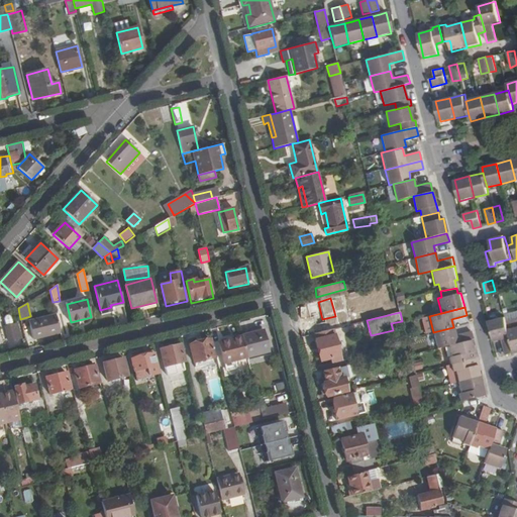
[(33,338),(61,331),(57,315),(29,322),(33,338)]
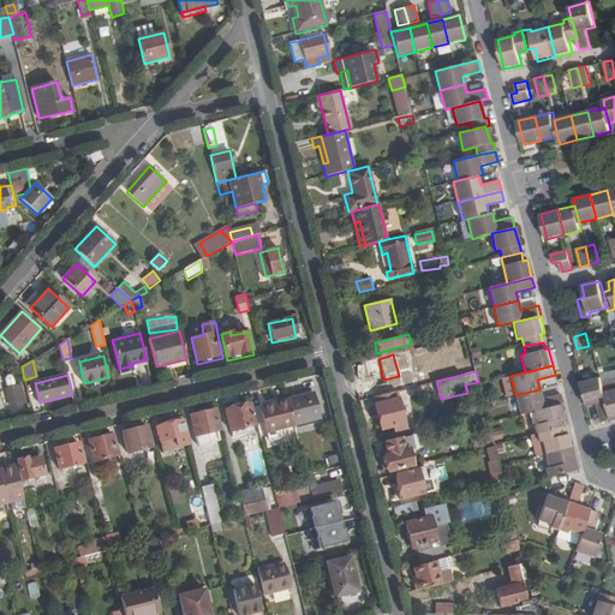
[(4,380),(6,389),(15,387),(12,377),(9,376),(5,377),(4,380)]
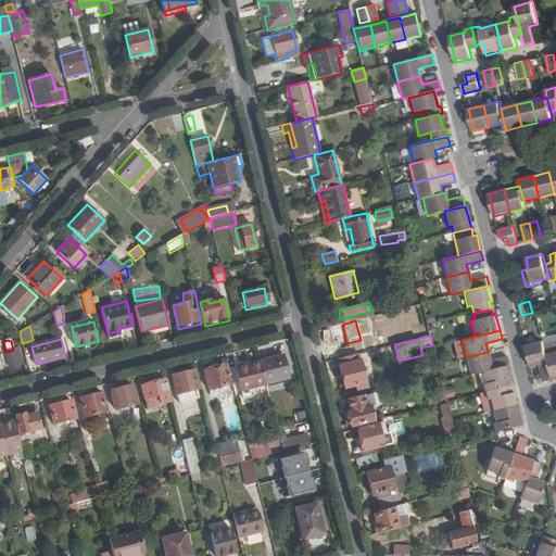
[(344,344),(348,356),(358,353),(365,352),(363,340),(361,340),(346,343),(344,344)]
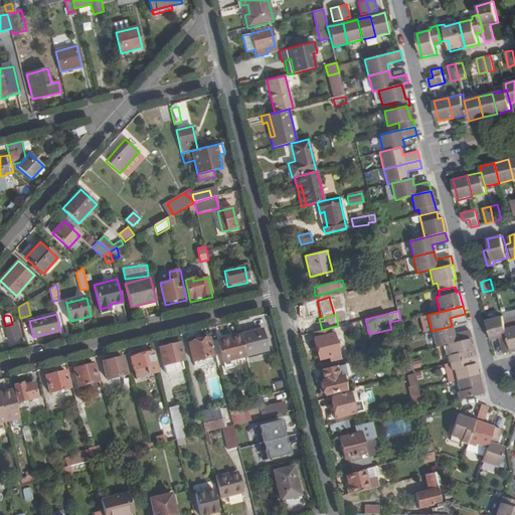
[(504,354),(512,352),(507,327),(503,315),(487,319),(492,339),(499,337),(504,354)]
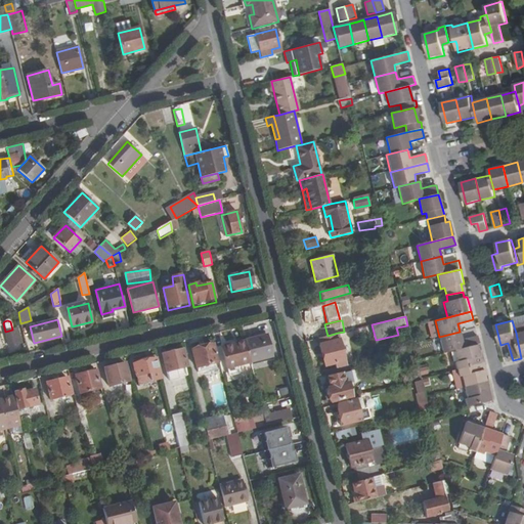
[(523,321),(514,324),(516,333),(523,331),(523,321)]
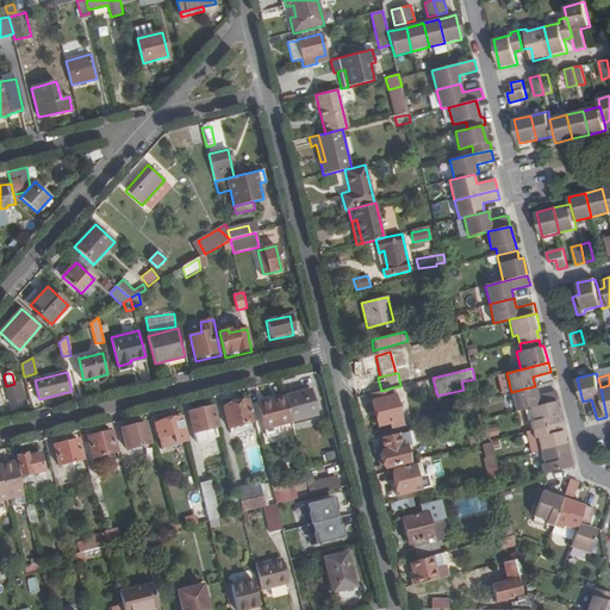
[(14,384),(6,386),(10,403),(25,399),(22,383),(14,384)]
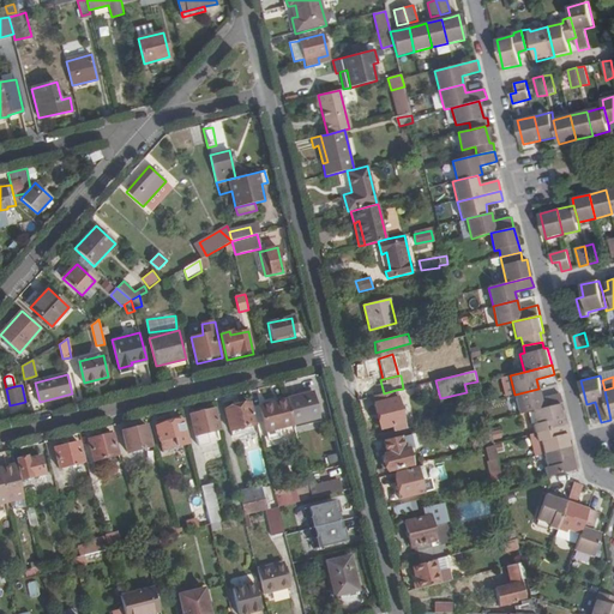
[(313,389),(287,396),(287,397),(294,427),(320,420),(313,389)]
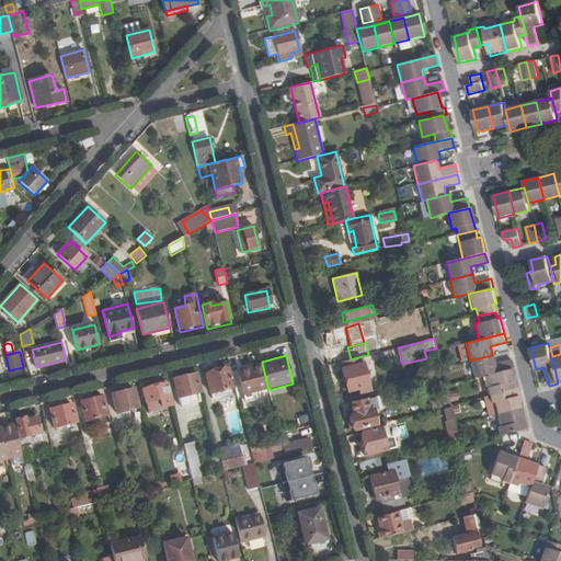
[(492,355),(470,361),(474,378),(488,375),(510,369),(512,369),(510,358),(494,363),(492,355)]
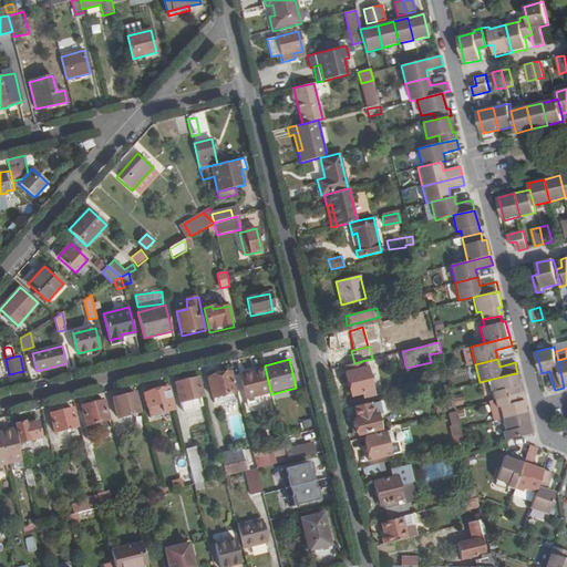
[(354,363),(343,366),(351,397),(362,394),(363,399),(374,395),(366,360),(354,363)]
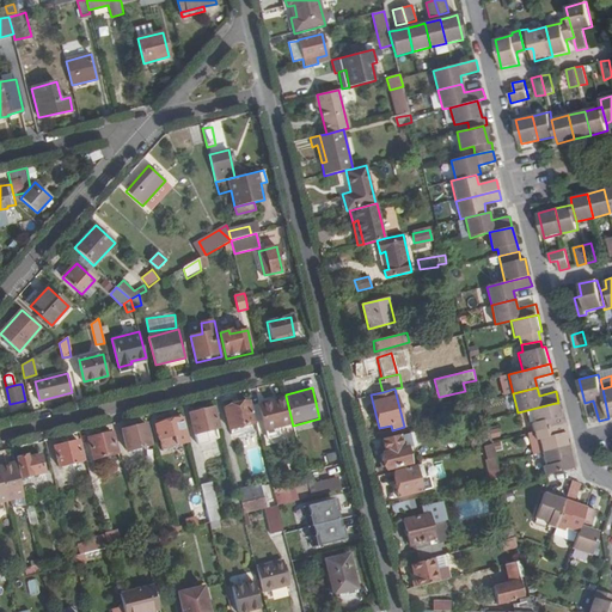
[(293,426),(286,396),(258,402),(265,432),(293,426)]
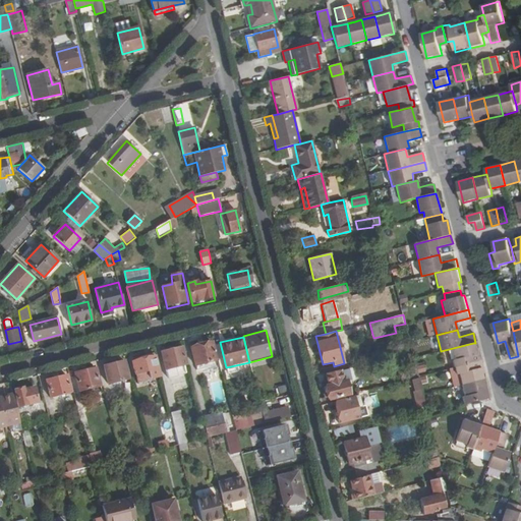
[(190,348),(196,369),(219,363),(213,342),(190,348)]
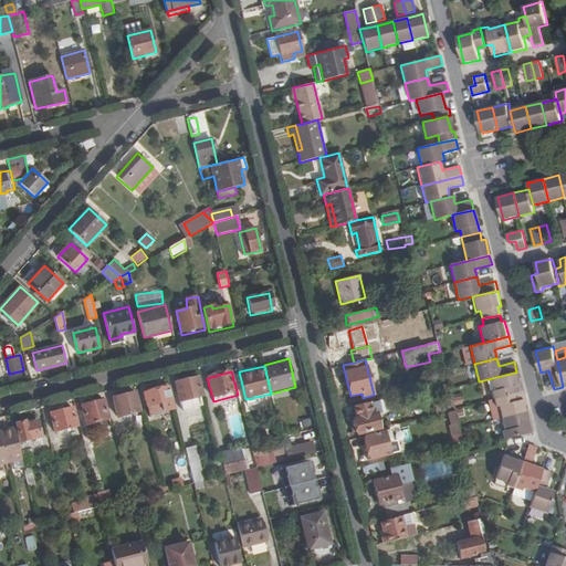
[(514,373),(492,378),(494,390),(492,391),(494,399),(522,392),(520,385),(516,386),(515,379),(514,373)]
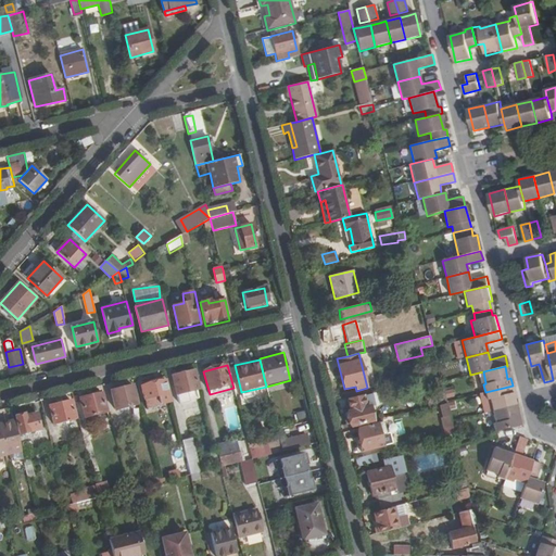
[(177,400),(200,395),(194,370),(172,376),(177,400)]
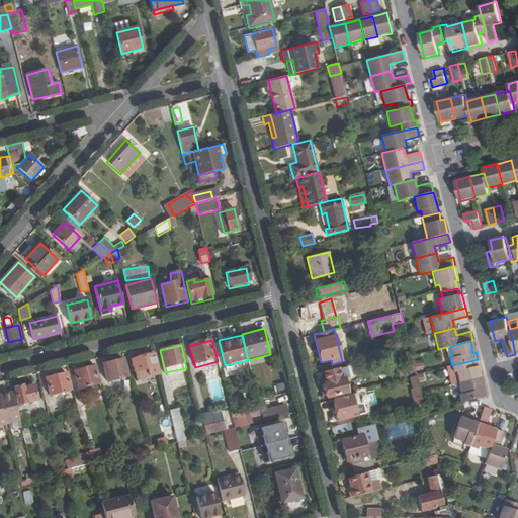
[(150,376),(159,374),(154,355),(131,361),(135,373),(136,379),(138,379),(138,382),(151,379),(150,376)]
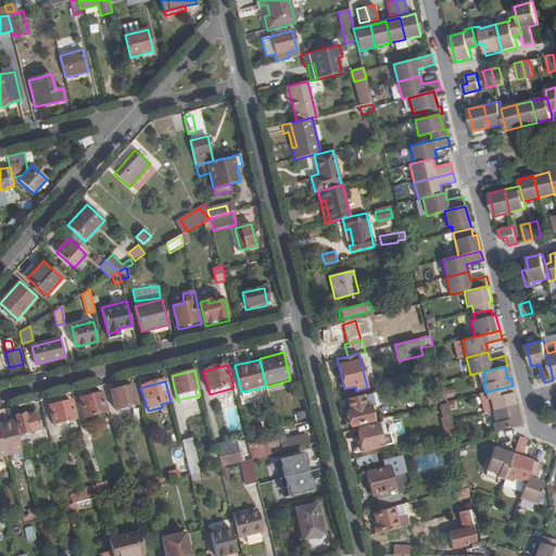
[(138,404),(133,386),(111,392),(115,409),(138,404)]
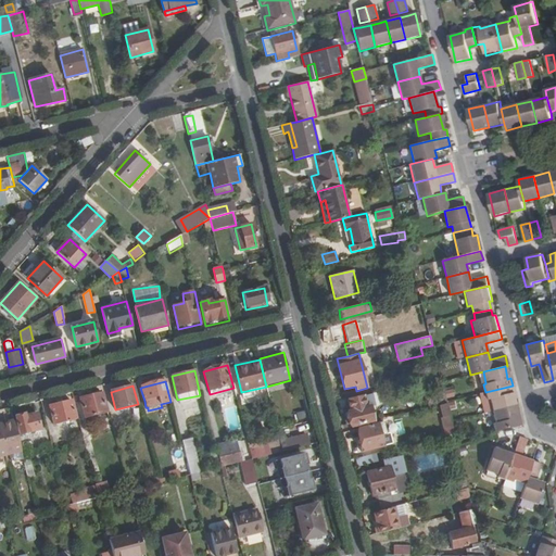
[(513,386),(485,392),(487,400),(490,399),(492,412),(514,406),(513,400),(512,393),(514,393),(513,386)]
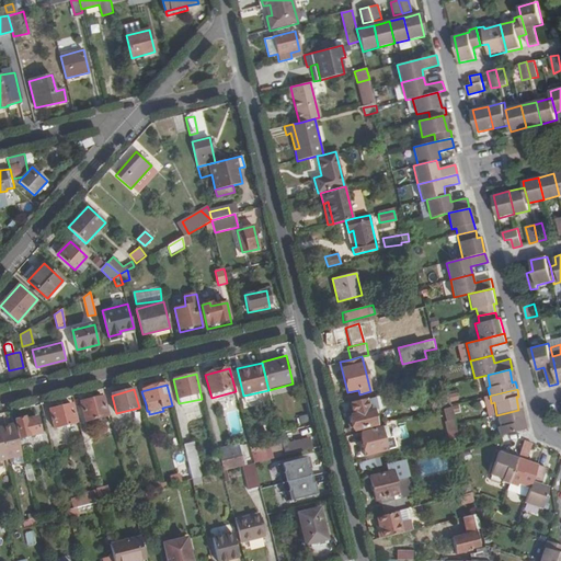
[(286,414),(295,414),(294,391),(285,391),(286,414)]
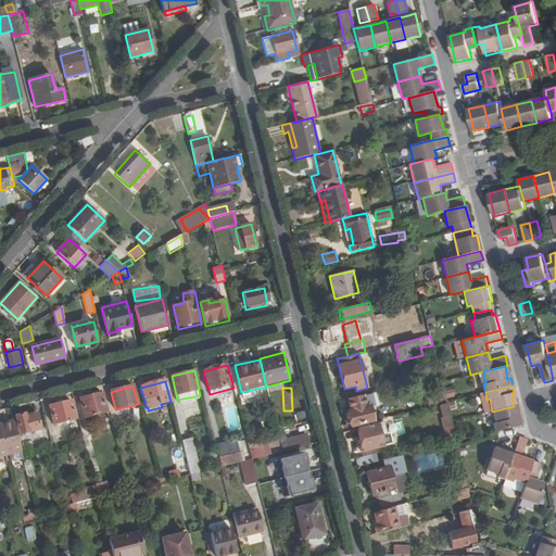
[(426,395),(428,406),(440,404),(446,402),(443,391),(426,395)]
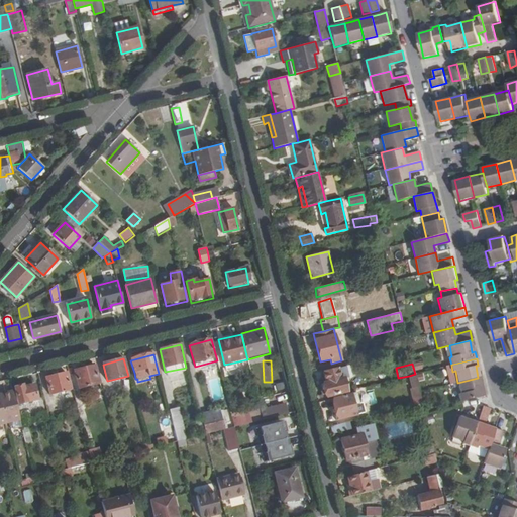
[(347,366),(323,372),(326,382),(322,383),(325,396),(347,391),(344,379),(349,377),(347,366)]
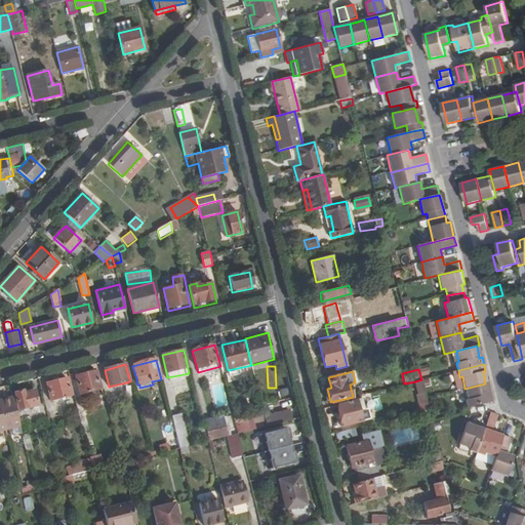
[(96,372),(76,376),(80,394),(101,389),(96,372)]
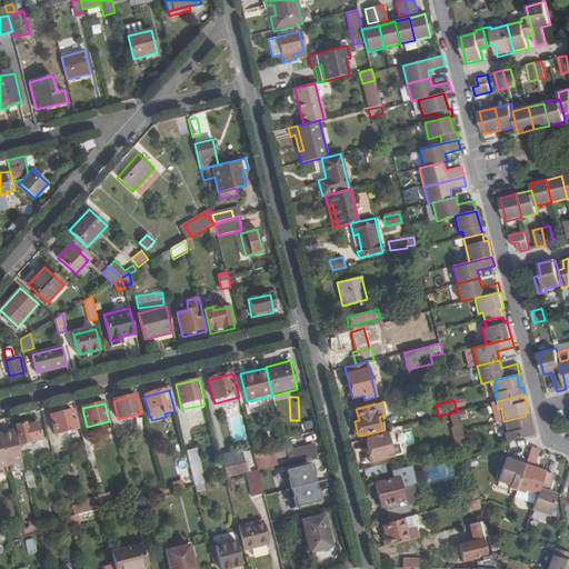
[(77,429),(73,410),(50,416),(55,435),(77,429)]
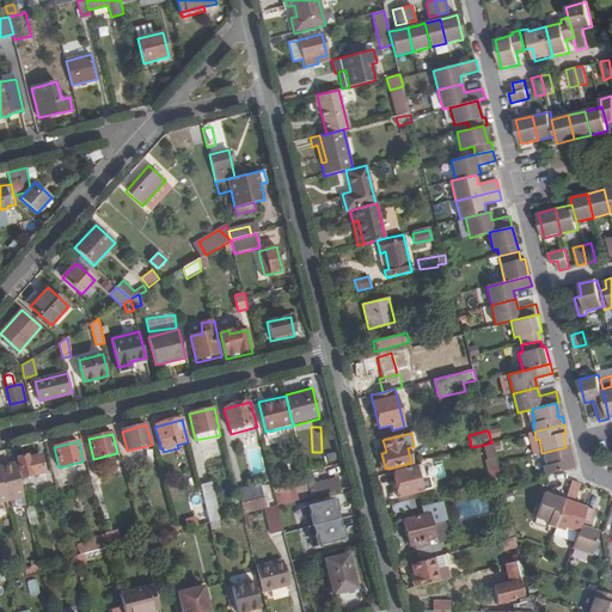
[(491,442),(484,445),(488,459),(495,458),(491,442)]
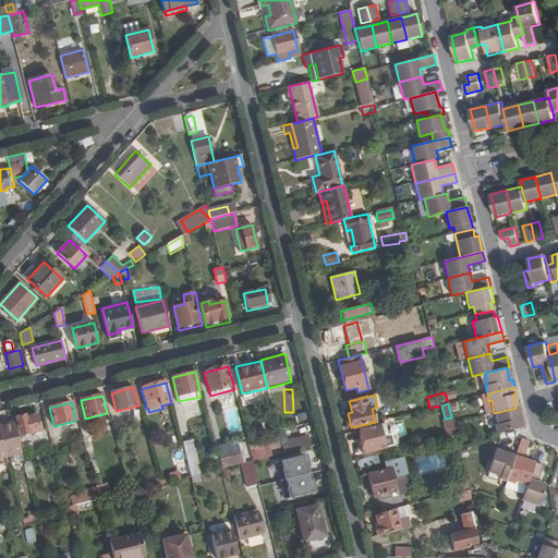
[(516,408),(494,413),(497,425),(495,426),(496,434),(519,428),(523,427),(521,419),(519,420),(518,414),(516,408)]
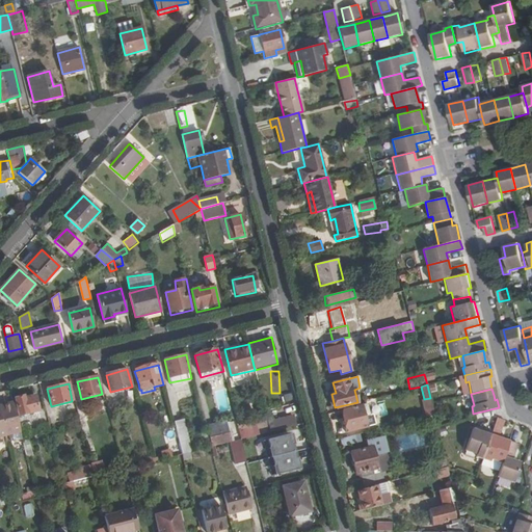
[(281,396),(284,403),(293,399),(290,392),(281,396)]
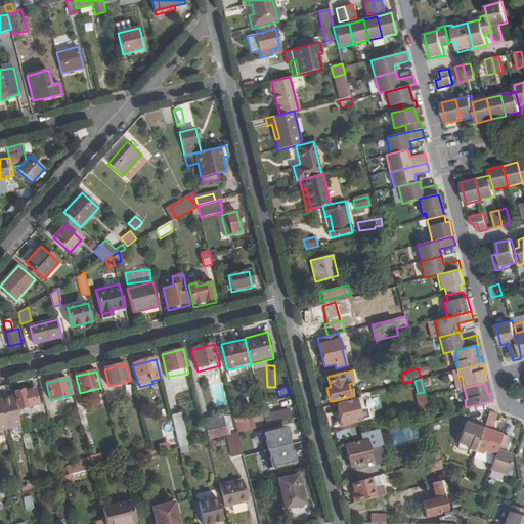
[(24,391),(14,393),(18,409),(38,405),(34,390),(25,393),(24,391)]
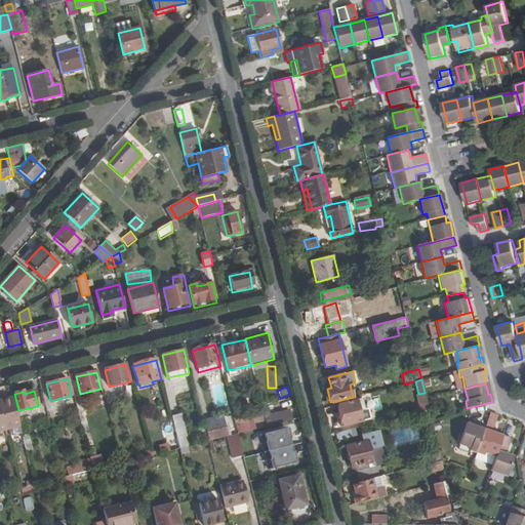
[(19,426),(12,398),(0,400),(0,412),(4,430),(19,426)]
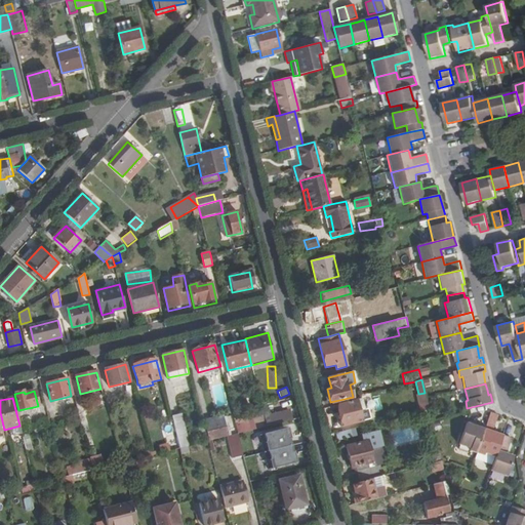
[(355,399),(337,404),(342,426),(361,421),(356,399),(355,399)]
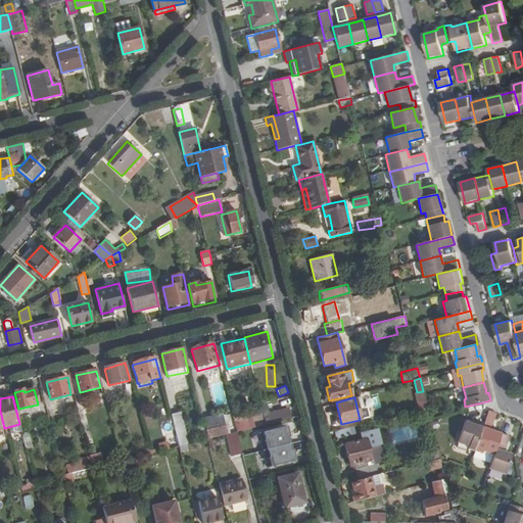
[(78,413),(75,398),(68,399),(69,406),(64,407),(66,416),(78,413)]
